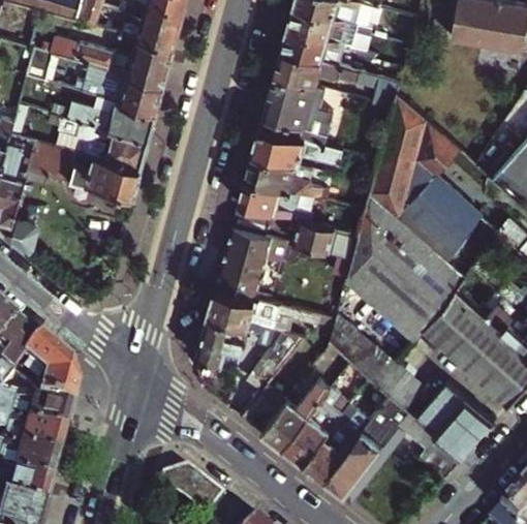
[(0,0),(1,0),(71,19),(76,0),(0,0)]
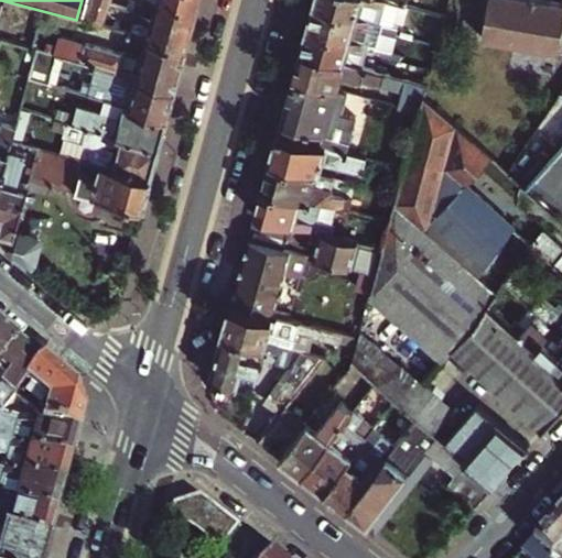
[(82,0),(76,20),(101,26),(108,7),(109,0),(82,0)]
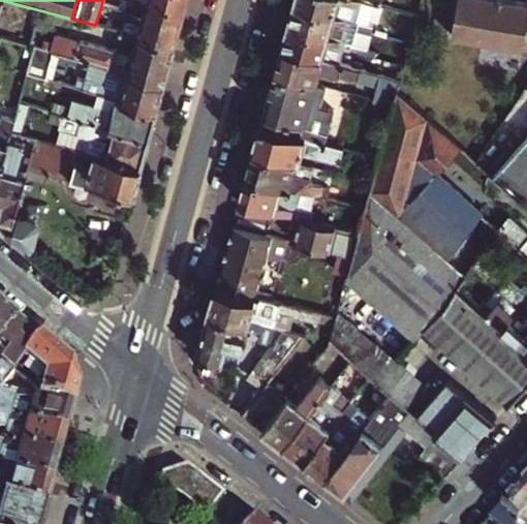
[(179,29),(184,10),(150,0),(102,0),(101,6),(179,29)]
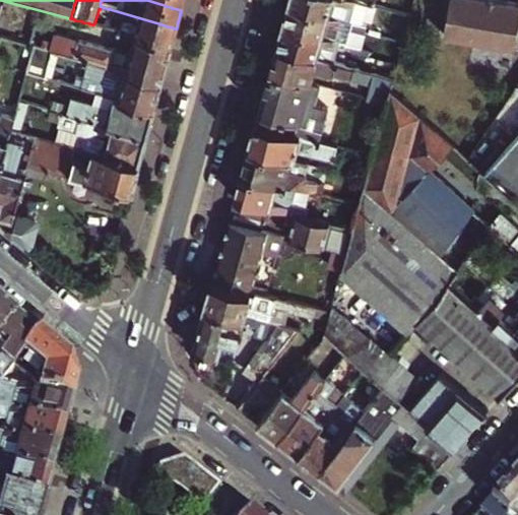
[(184,0),(147,0),(181,10),(184,0)]
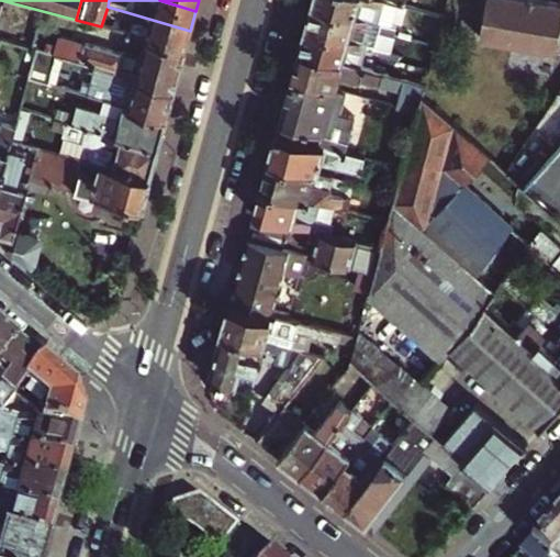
[(392,30),(398,7),(373,0),(312,0),(311,7),(374,25),(372,32),(393,37),(395,30),(392,30)]
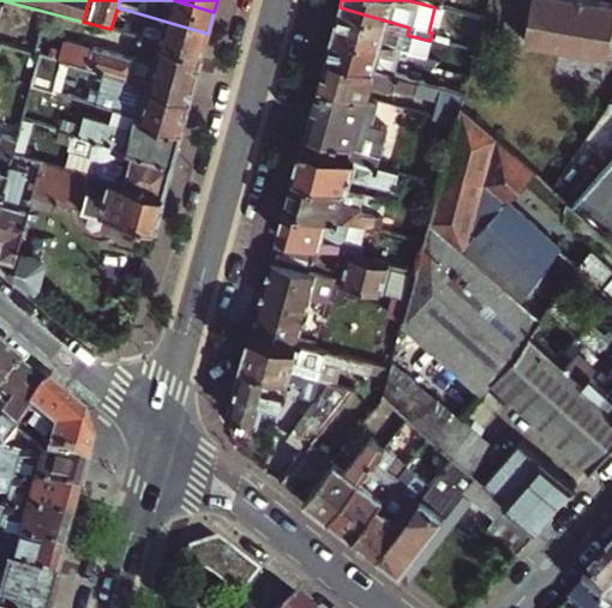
[(408,0),(435,7),(443,10),(444,0),(408,0)]
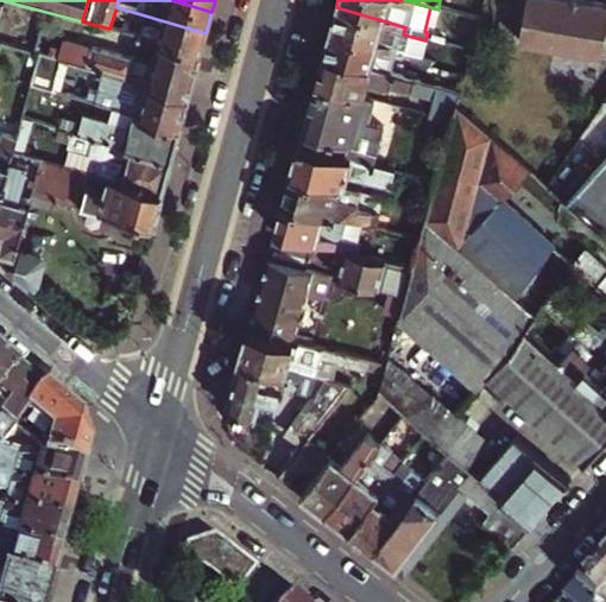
[(605,46),(605,6),(568,0),(525,0),(518,43),(604,59),(605,46)]
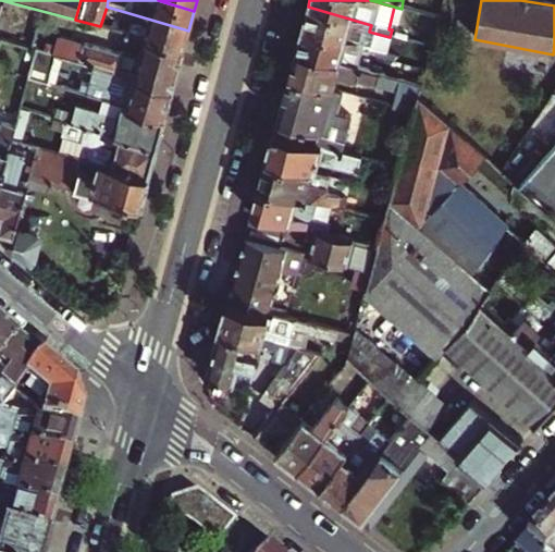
[(184,50),(188,31),(107,7),(100,26),(142,38),(184,50)]
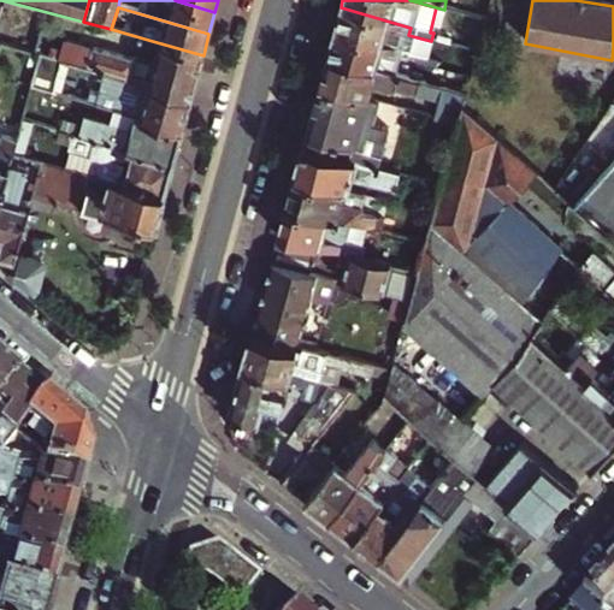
[(411,28),(341,7),(334,34),(395,51),(394,53),(403,55),(408,35),(411,28)]
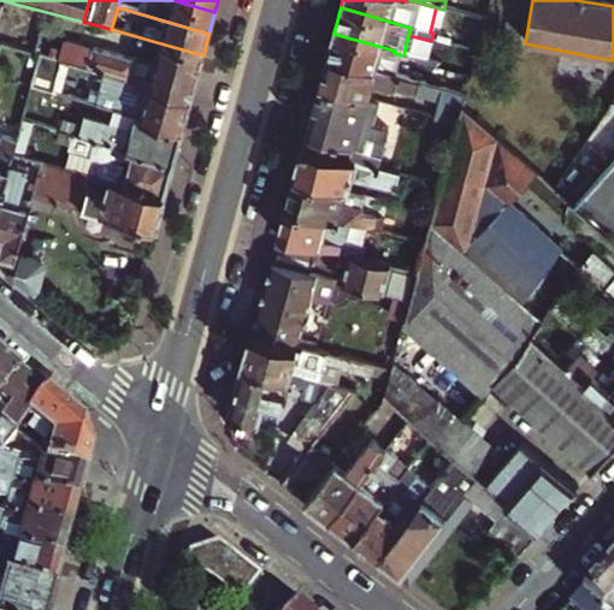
[(395,51),(334,34),(328,58),(389,76),(394,53),(395,51)]
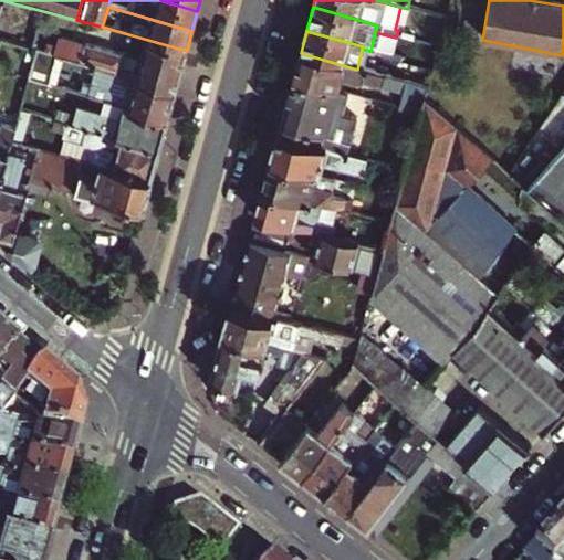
[(55,57),(132,80),(175,92),(187,51),(144,39),(138,56),(121,52),(118,59),(55,40),(50,56),(55,57)]
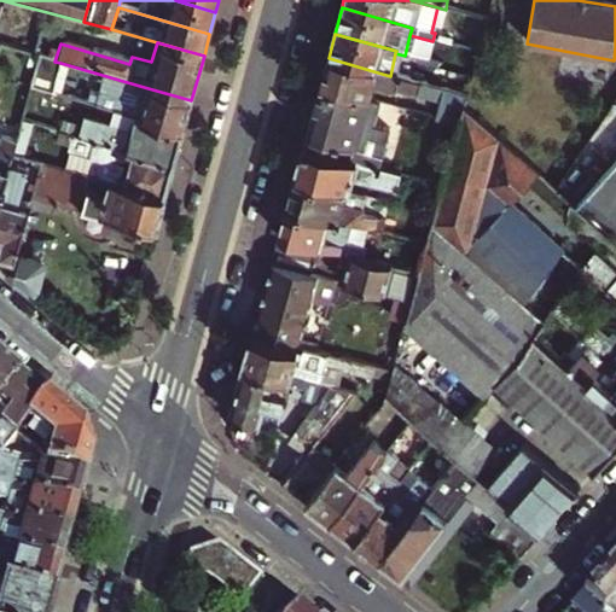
[(54,62),(38,57),(30,88),(51,94),(60,63),(54,62)]
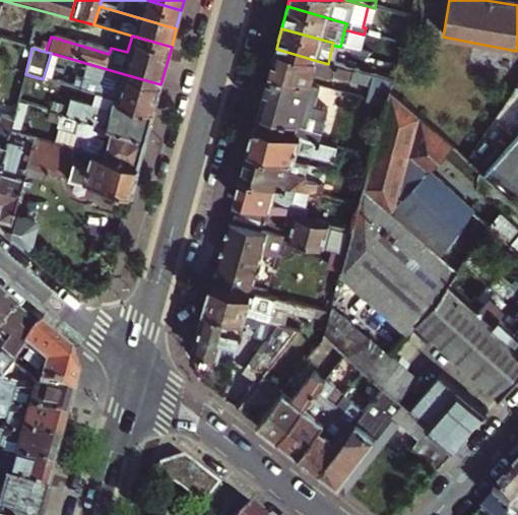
[(328,64),(276,49),(268,76),(308,85),(310,76),(327,81),(334,78),(351,82),(350,83),(371,89),(374,76),(328,64)]
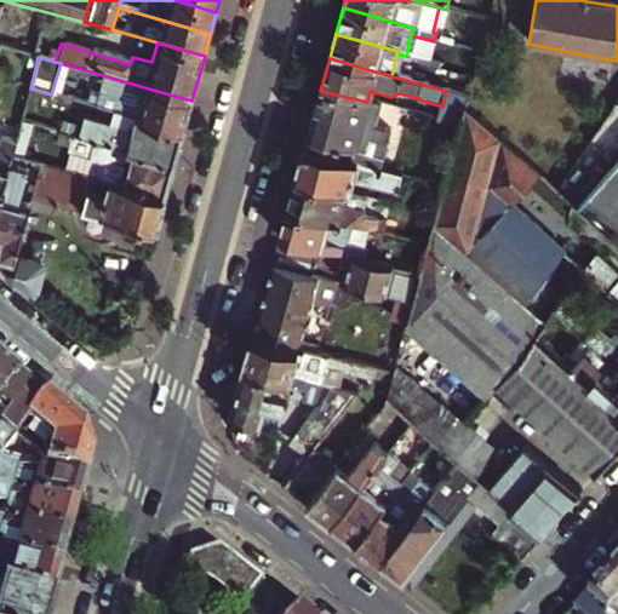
[(192,101),(144,87),(139,105),(109,97),(106,109),(136,118),(183,131),(192,101)]
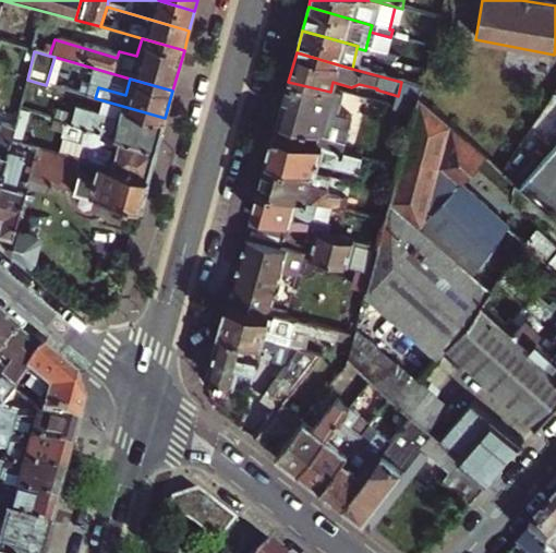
[(273,136),(336,154),(345,120),(330,116),(336,94),(330,92),(288,82),(273,136)]
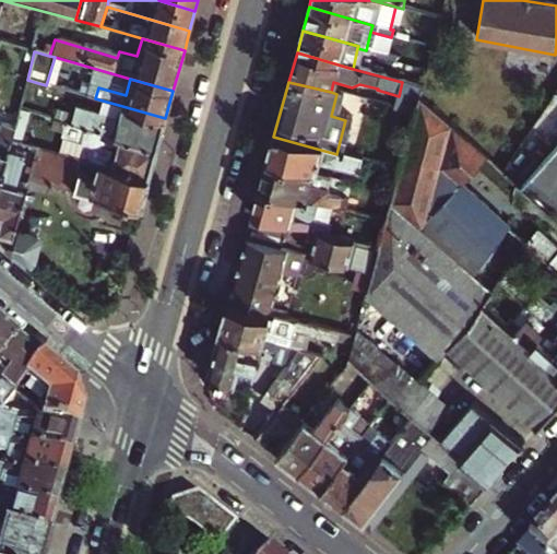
[(523,192),(505,175),(472,144),(422,97),(393,198),(392,205),(424,234),(430,224),(483,275),(476,282),(492,296),(499,283),(507,271),(523,244),(556,273),(556,249),(533,227),(544,211),(523,192)]
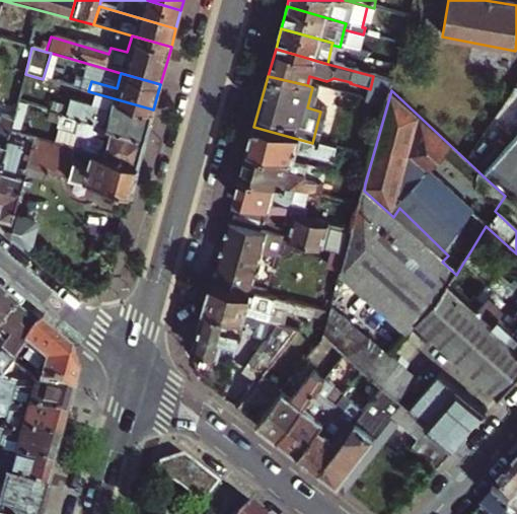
[(59,116),(145,139),(153,109),(114,98),(111,111),(70,99),(68,105),(63,103),(62,108),(51,105),(50,113),(59,116)]
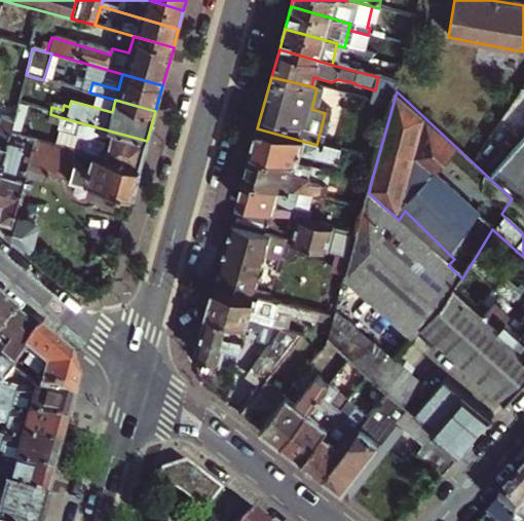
[(0,170),(8,141),(9,135),(13,119),(0,115),(0,170)]
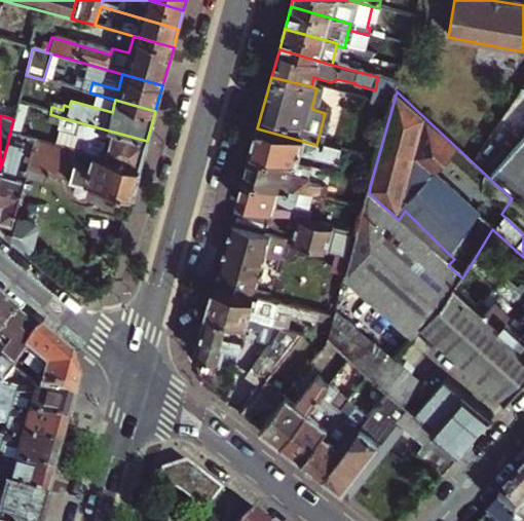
[(140,170),(147,141),(60,117),(57,131),(88,140),(84,154),(140,170)]
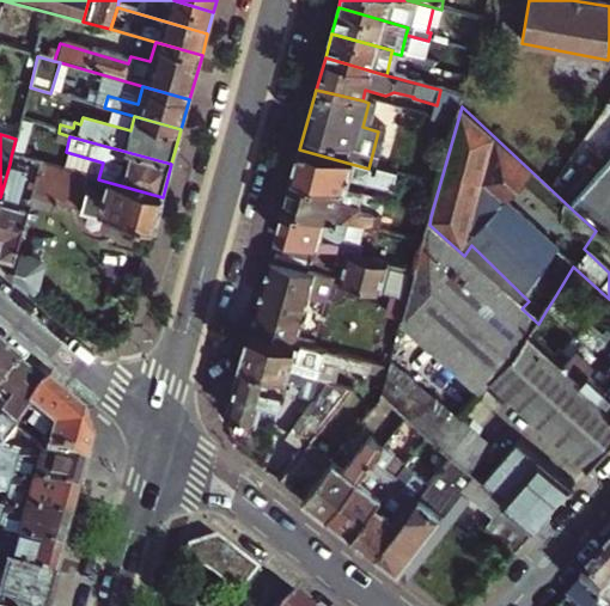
[(368,169),(299,150),(292,178),(346,193),(349,182),(392,194),(397,177),(368,169)]
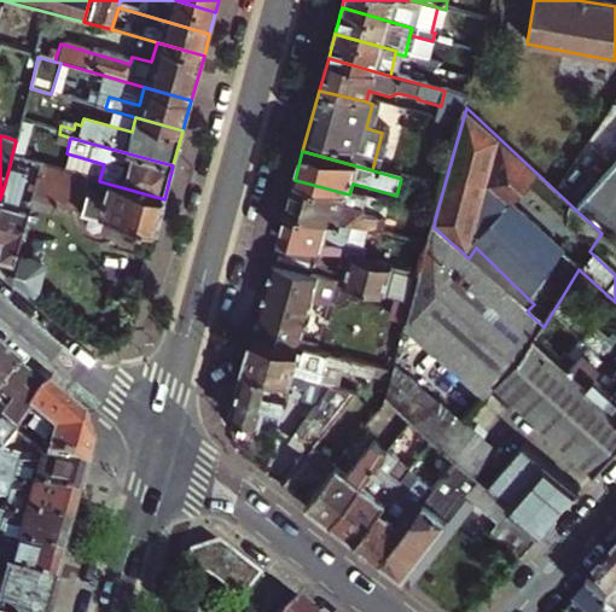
[(0,256),(15,260),(29,209),(17,205),(27,170),(10,165),(0,199),(0,237),(4,238),(0,251),(0,256)]
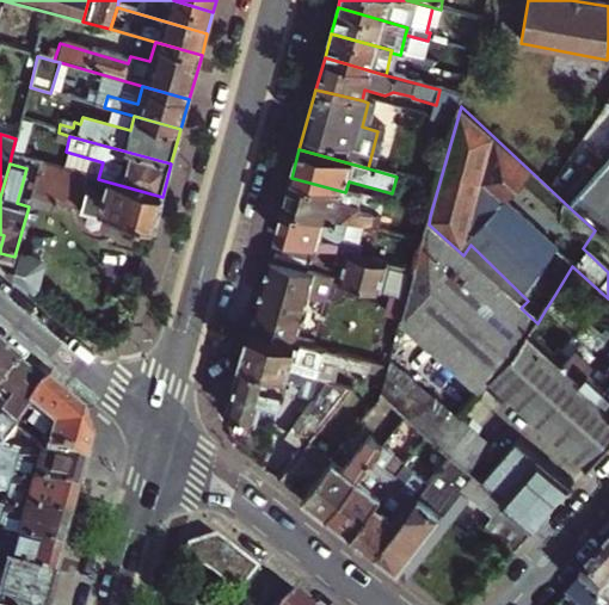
[(49,199),(153,228),(162,197),(98,179),(40,164),(29,207),(45,210),(49,199)]
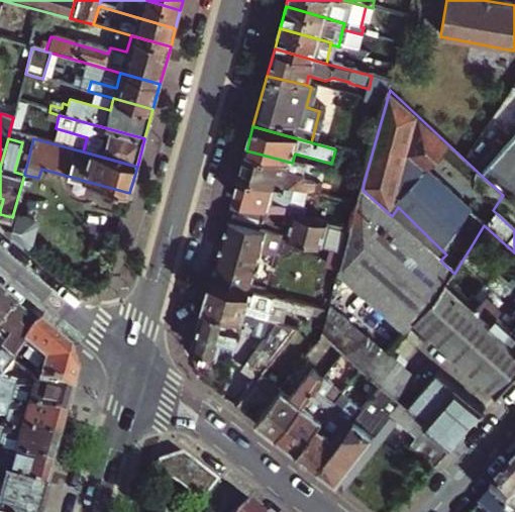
[(503,195),(514,205),(514,142),(484,178),(503,195)]
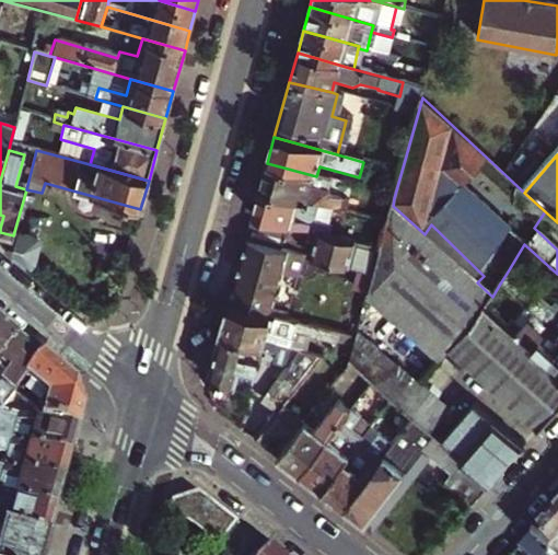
[(267,163),(259,191),(330,209),(333,200),(330,194),(334,182),(316,176),(267,163)]
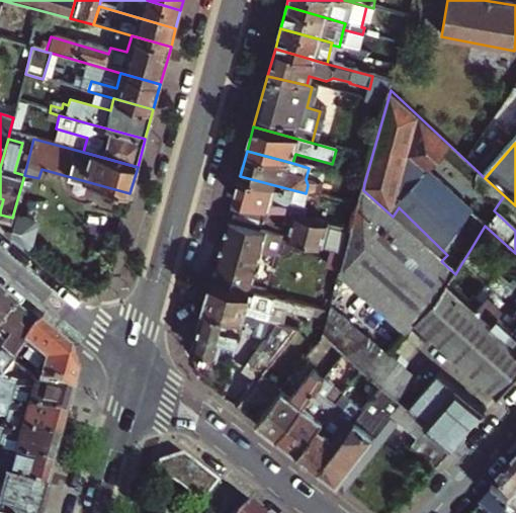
[(306,193),(240,176),(233,199),(292,216),(308,220),(314,195),(306,193)]
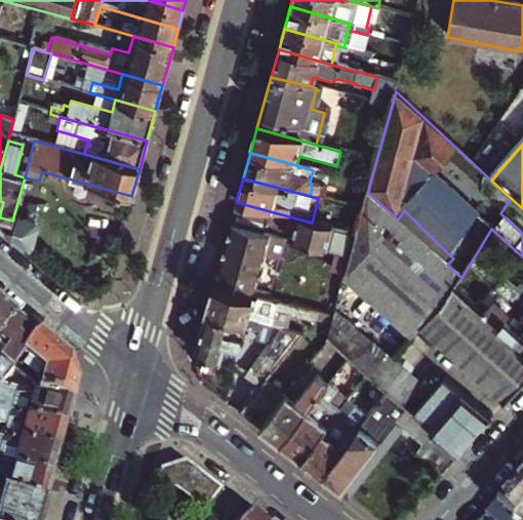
[(369,186),(342,178),(335,203),(363,210),(368,193),(369,186)]
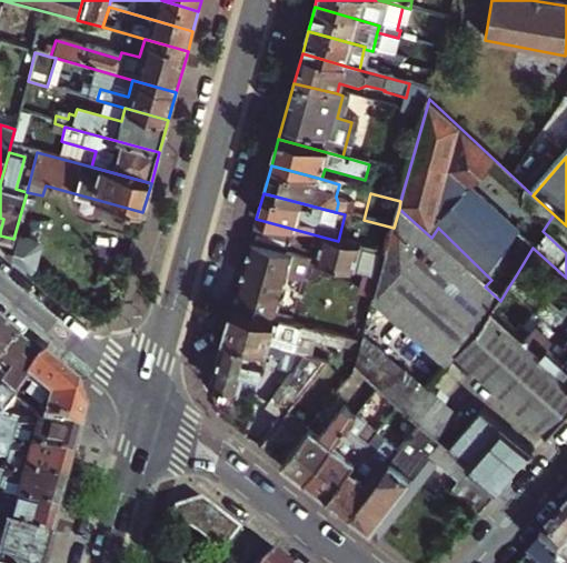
[(566,416),(566,378),(516,332),(493,312),(500,301),(485,287),(431,238),(399,209),(394,228),(387,254),(380,279),(372,301),(446,368),(457,357),(546,440),(566,416)]
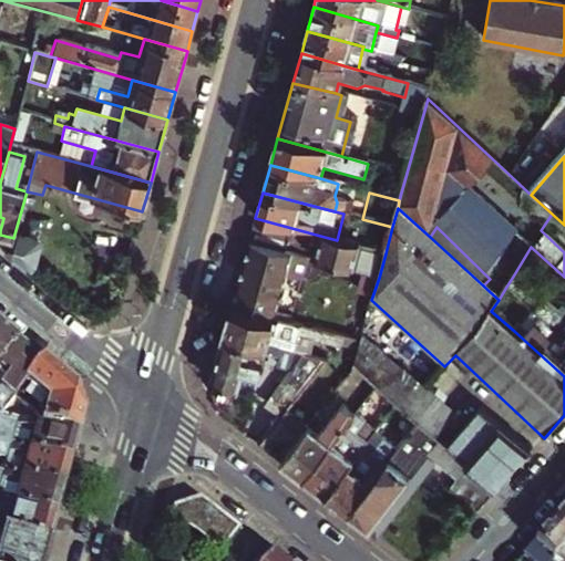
[(247,246),(281,255),(286,237),(253,228),(247,246)]
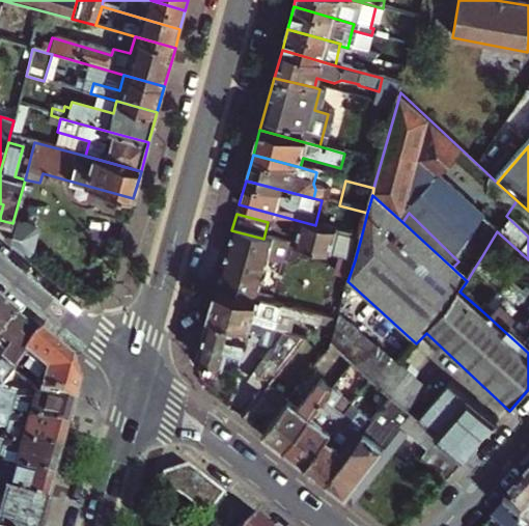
[(294,246),(329,254),(335,230),(315,225),(300,221),(294,246)]
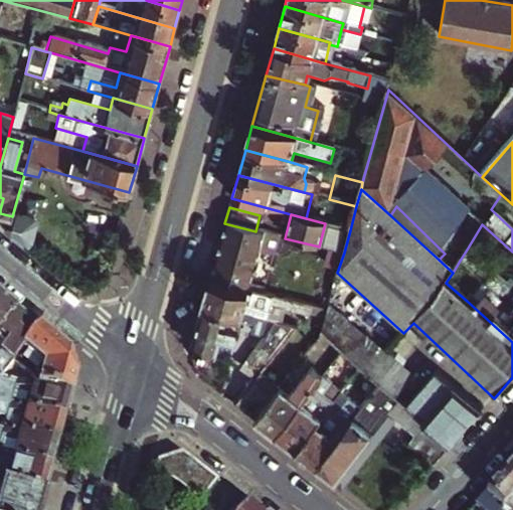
[(12,235),(29,249),(37,222),(17,216),(12,235)]
